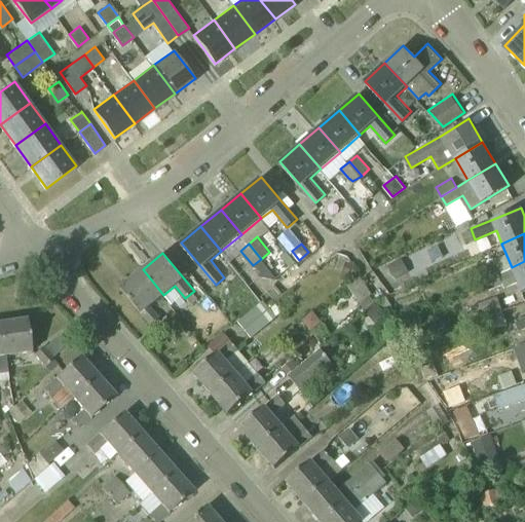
[(396,276),(409,268),(403,257),(389,264),(396,276)]
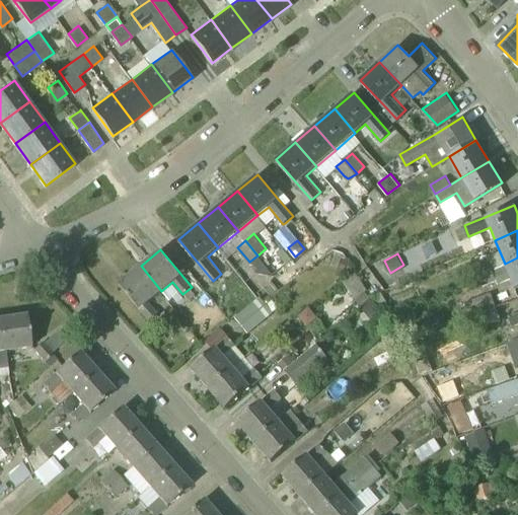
[(343,276),(345,277),(356,269),(349,259),(343,256),(338,275),(343,276)]
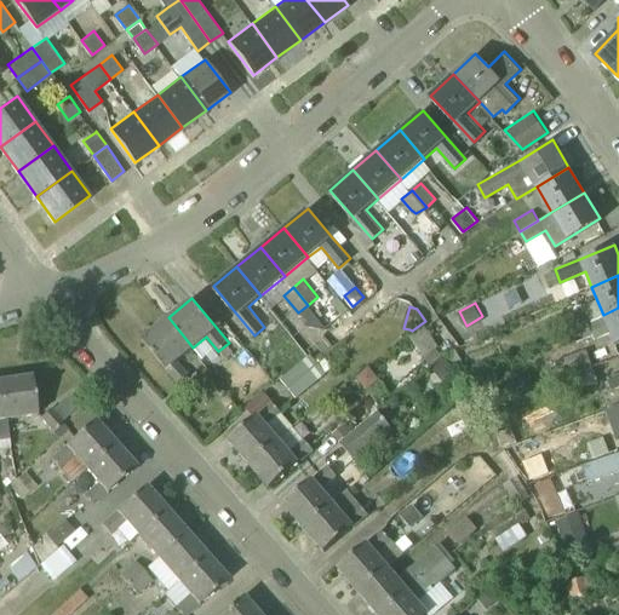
[(611,332),(615,344),(618,343),(618,308),(603,315),(589,322),(568,331),(573,342),(594,333),(595,338),(611,332)]
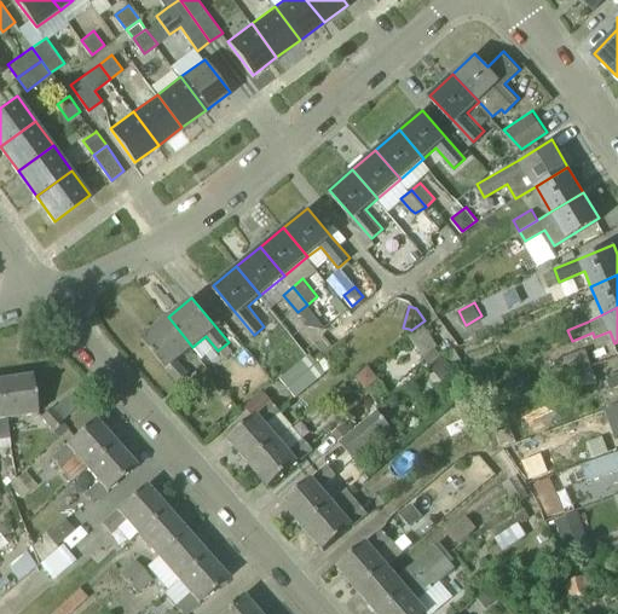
[(562,318),(567,330),(588,322),(583,310),(562,318)]
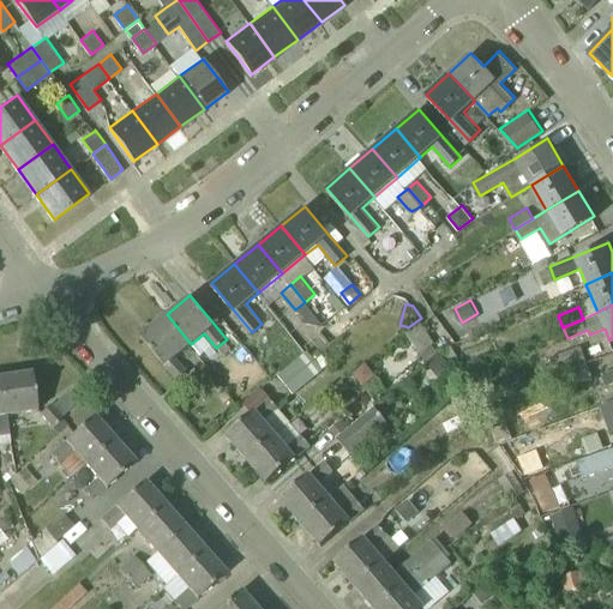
[(143,333),(179,379),(188,371),(176,356),(191,344),(167,314),(143,333)]
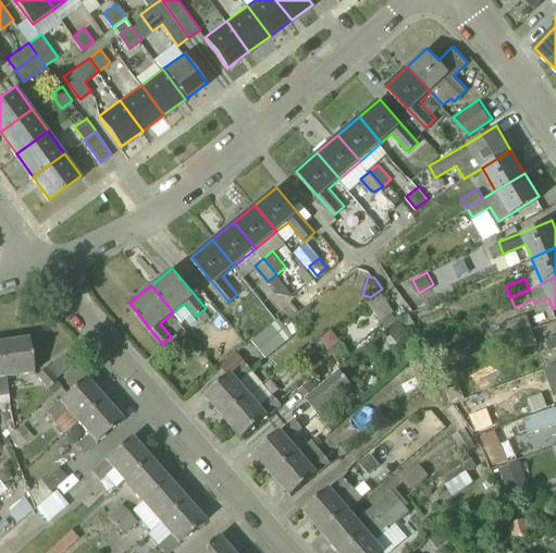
[(399,317),(393,309),(382,318),(388,326),(399,317)]
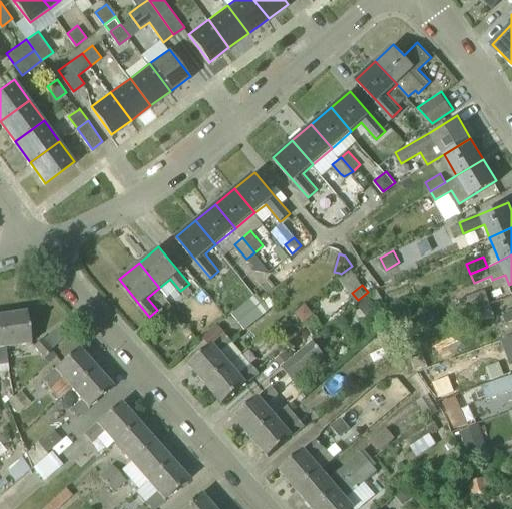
[(377,287),(371,291),(378,302),(385,297),(377,287)]
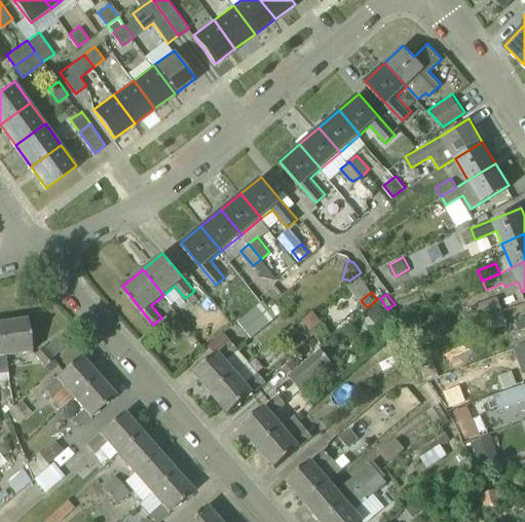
[(503,309),(498,296),(472,305),(476,319),(482,317),(503,309)]
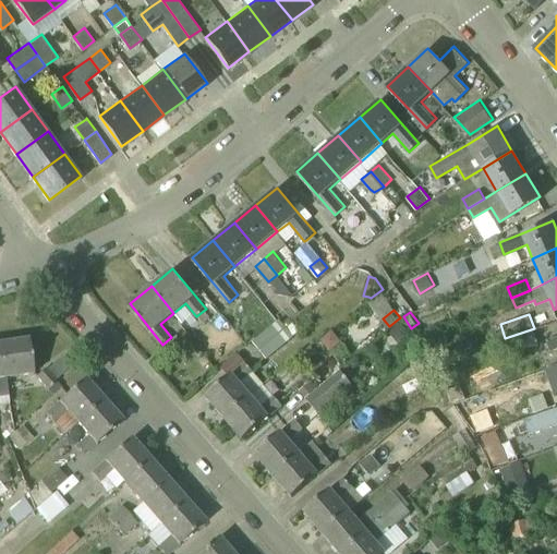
[(279,320),(255,338),(268,354),(291,335),(279,320)]
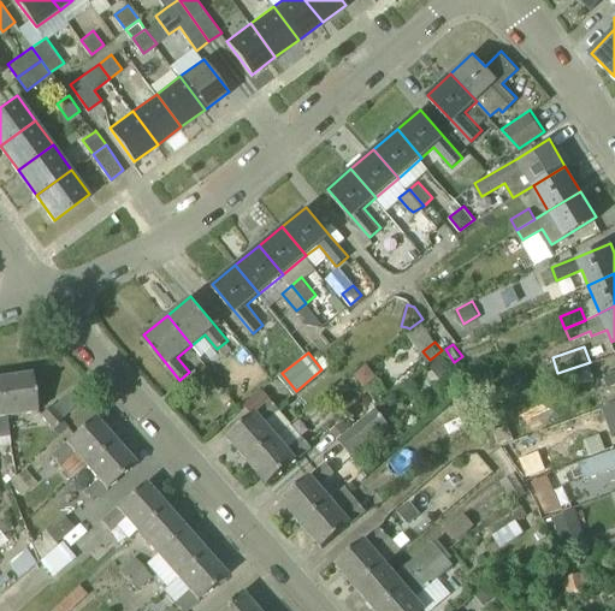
[(454,366),(443,353),(431,363),(443,377),(454,366)]
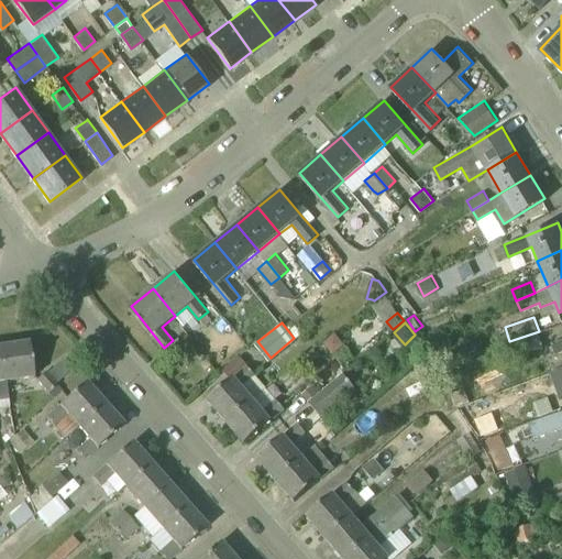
[(539,331),(516,339),(520,353),(543,346),(539,331)]
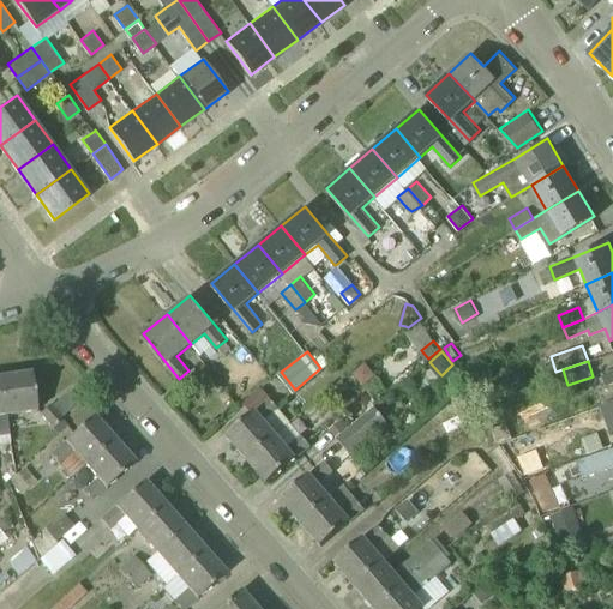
[(612,367),(602,372),(607,386),(612,384),(612,367)]
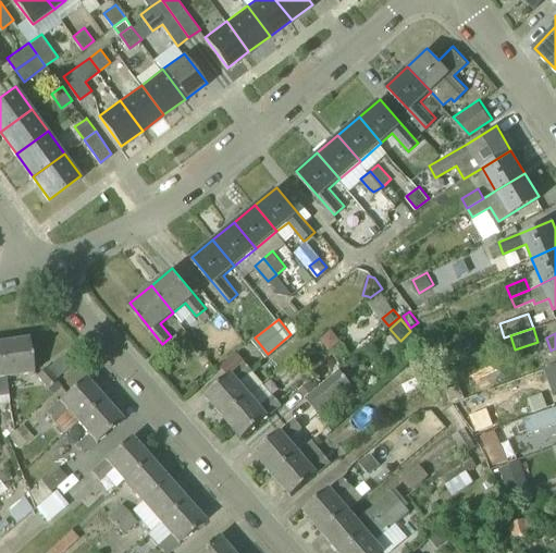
[(34,371),(29,336),(1,341),(5,376),(34,371)]
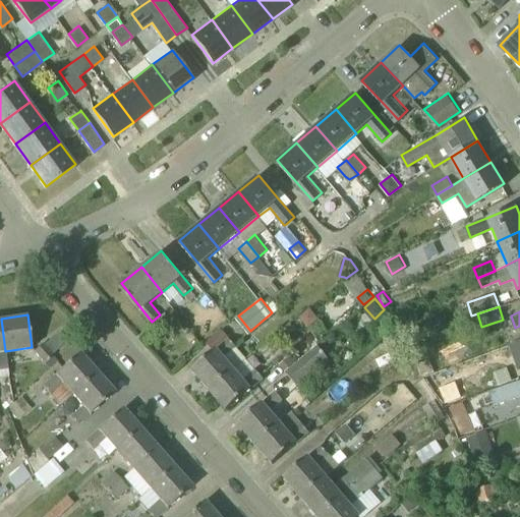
[(0,319),(0,375),(8,375),(5,351),(1,319),(0,319)]
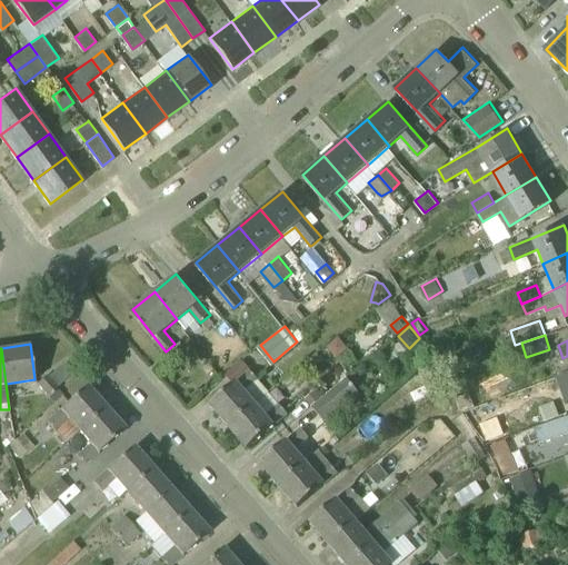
[(432,358),(436,366),(439,373),(451,367),(446,353),(432,358)]
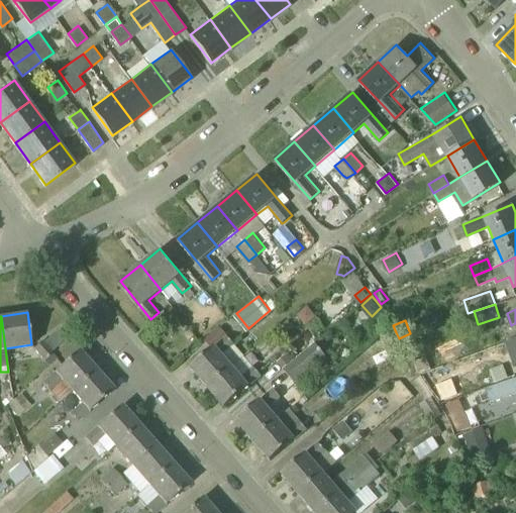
[(381,334),(387,343),(397,337),(391,327),(381,334)]
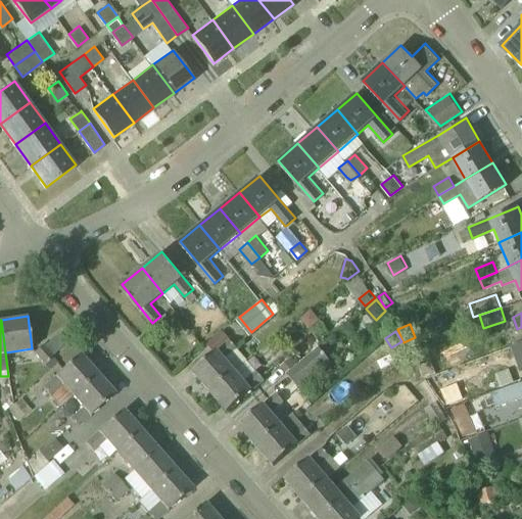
[(248,358),(230,337),(193,369),(210,389),(248,358)]
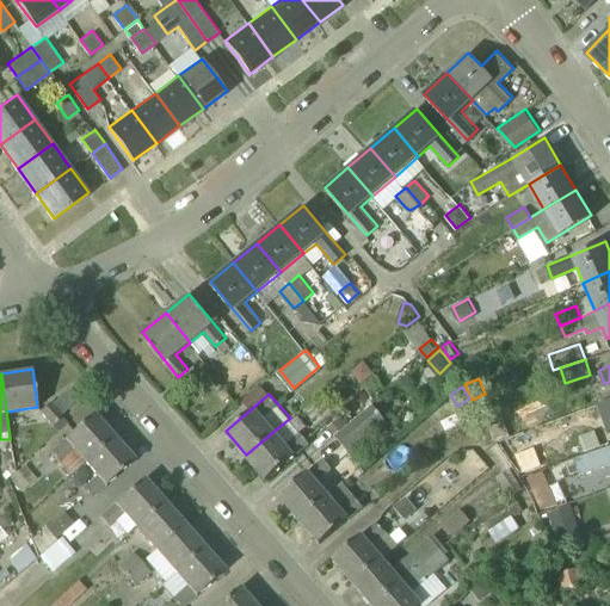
[(65,415),(50,400),(39,408),(53,425),(65,415)]
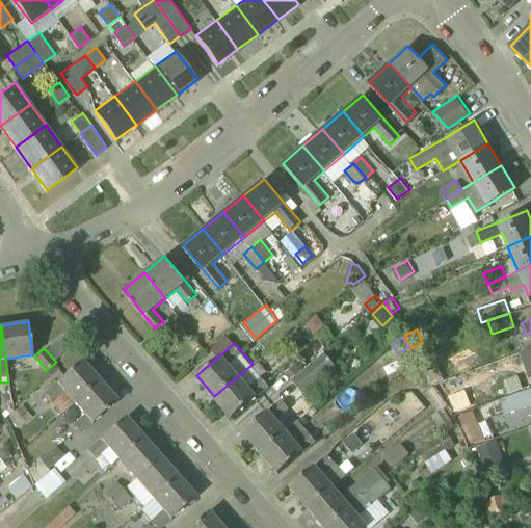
[(325,351),(303,369),(292,378),(303,393),(337,365),(325,351)]
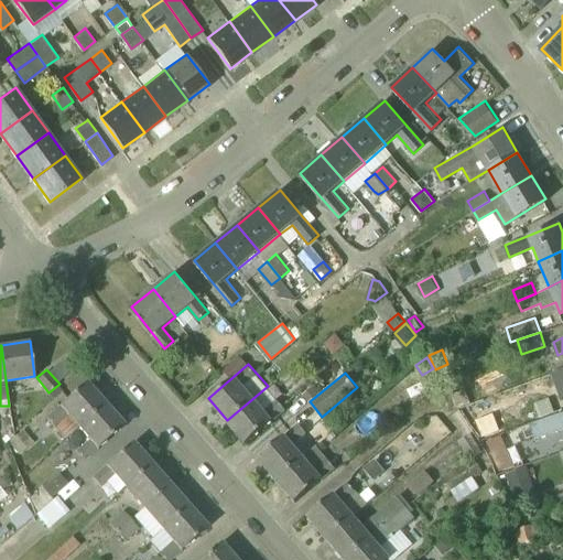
[(86,380),(46,415),(54,424),(67,413),(78,424),(105,401),(86,380)]
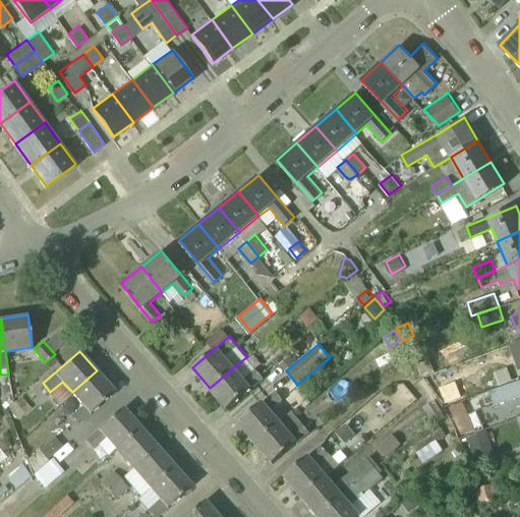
[(280,362),(286,369),(296,360),(291,353),(280,362)]
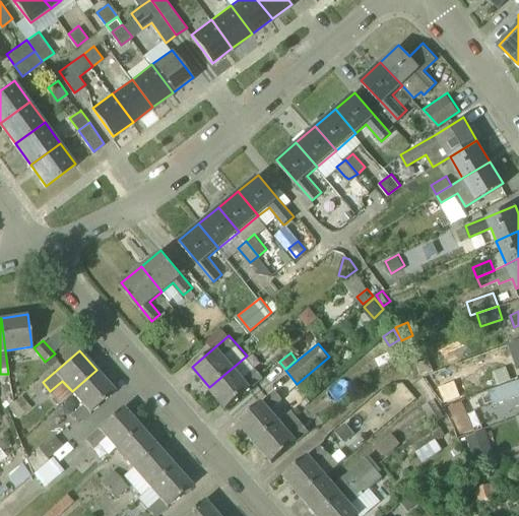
[(247,356),(209,387),(226,407),(263,376),(256,367),(247,356)]
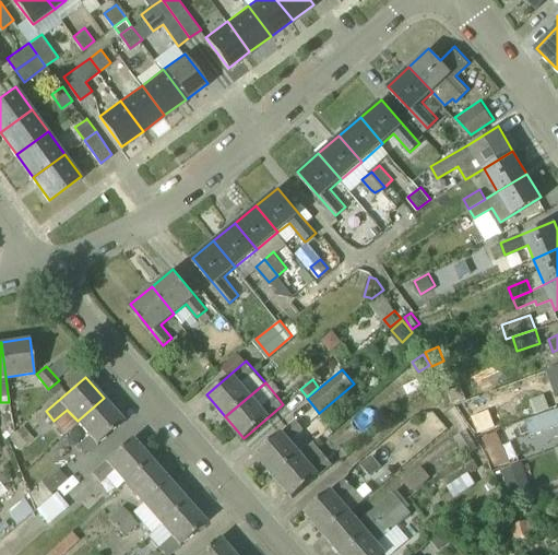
[(448,388),(449,391),(451,400),(452,400),(465,396),(462,384),(448,388)]
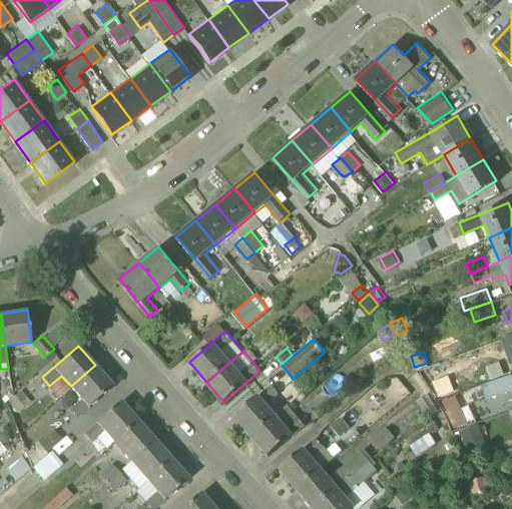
[(487,365),(491,378),(511,371),(511,368),(508,358),(487,365)]
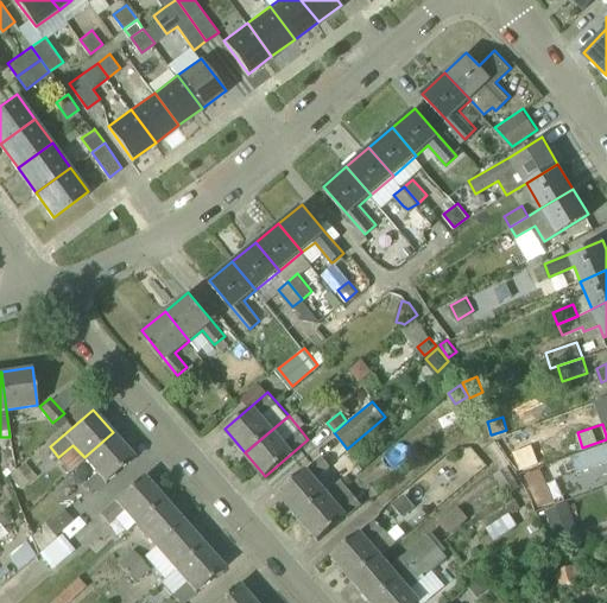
[(82,483),(90,493),(133,456),(113,432),(84,457),(95,471),(82,483)]
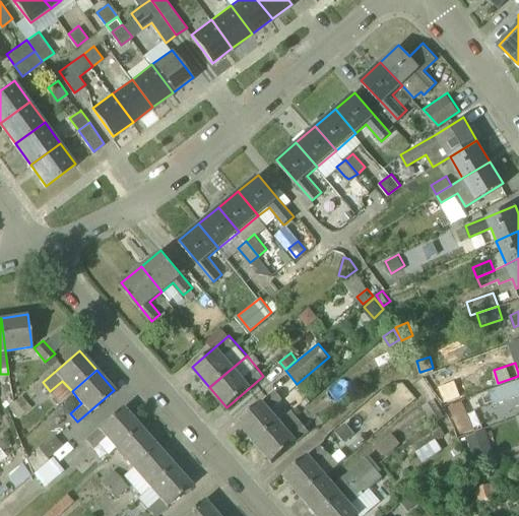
[(518,377),(488,388),(490,393),(492,400),(493,402),(518,393),(518,377)]
